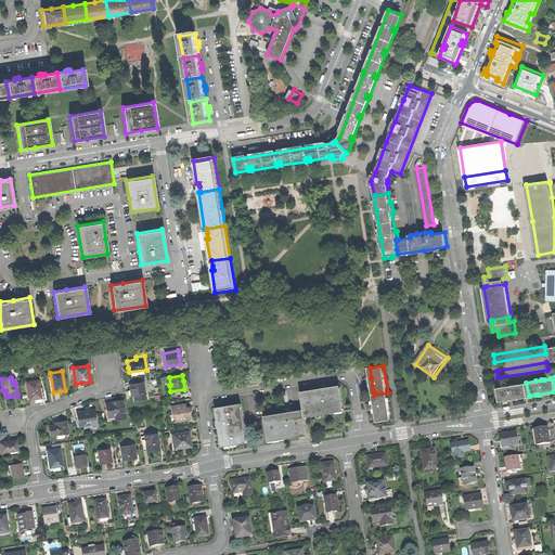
[(39,378),(25,381),(28,400),(36,399),(42,398),(39,378)]
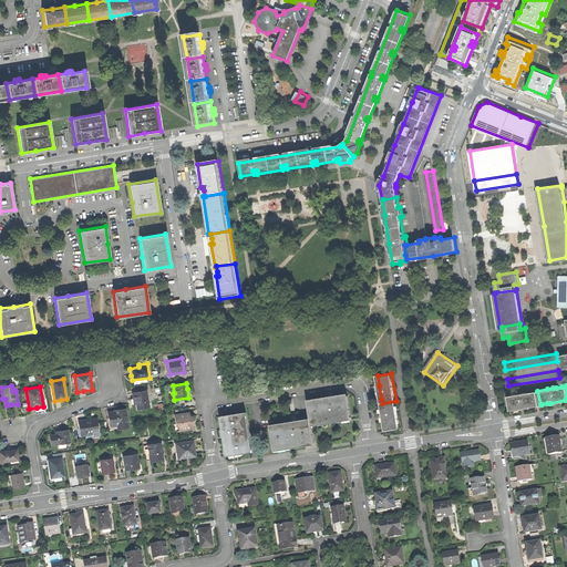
[(148,408),(145,391),(132,393),(133,398),(134,404),(135,404),(136,410),(148,408)]
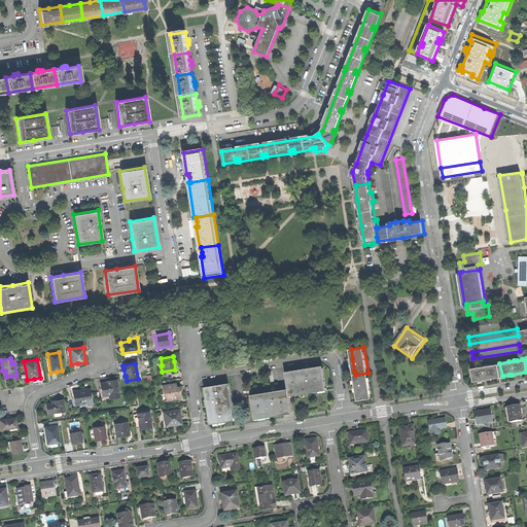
[(501,376),(502,376),(499,363),(492,364),(487,365),(483,365),(478,366),(473,367),(476,380),(481,379),(493,377),(494,377),(496,377),(501,376)]
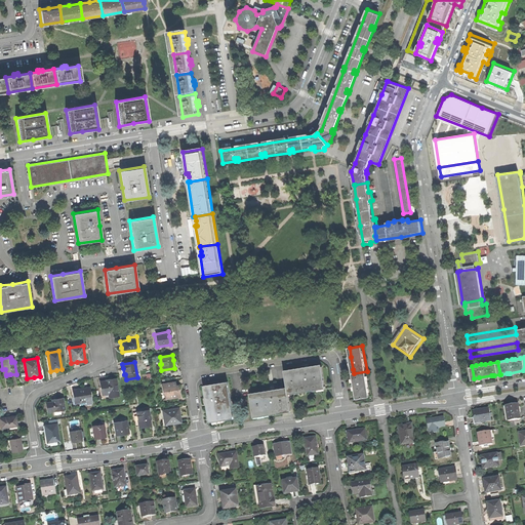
[(290,393),(327,387),(324,367),(307,369),(287,373),(289,390),(290,393)]
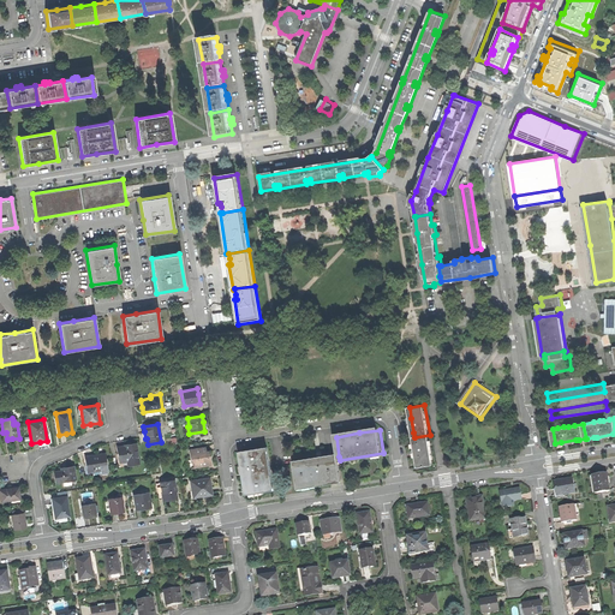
[(415,437),(416,442),(418,457),(421,467),(435,464),(430,435),(415,437)]
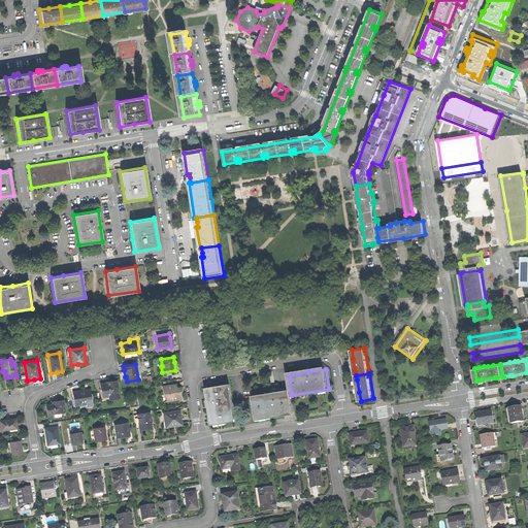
[(112,395),(112,398),(119,398),(117,382),(108,383),(100,384),(102,397),(108,396),(112,395)]
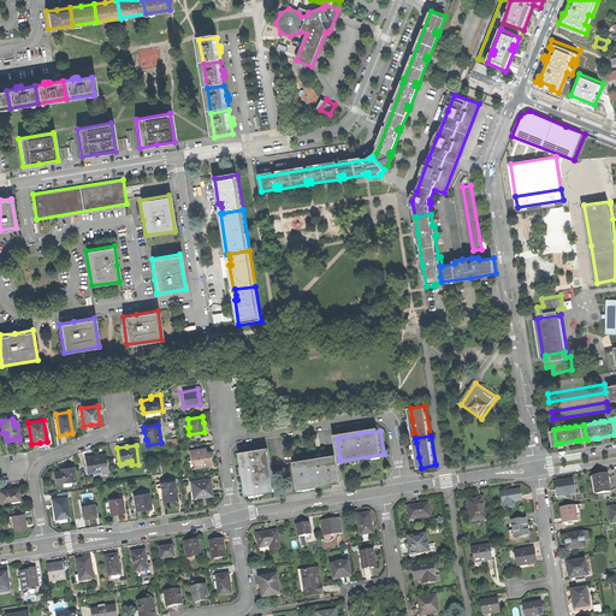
[(194,468),(211,466),(209,457),(208,450),(206,451),(206,448),(189,450),(191,465),(193,463),(194,468)]
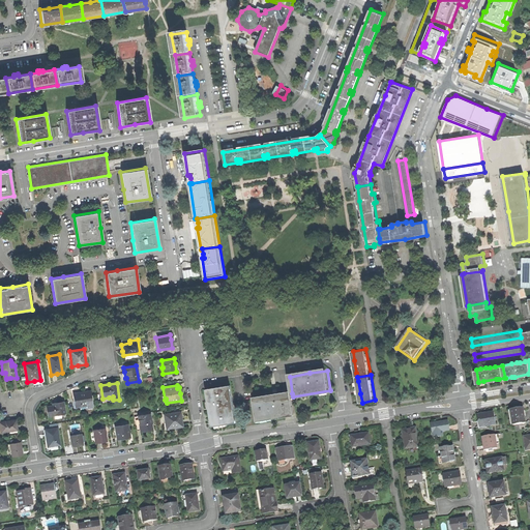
[(233,405),(230,386),(210,389),(213,410),(216,427),(236,423),(234,410),(233,405)]
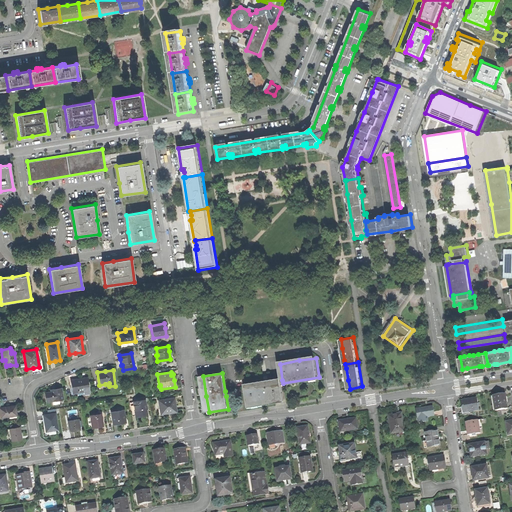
[(84,392),(88,391),(86,378),(77,379),(70,380),(72,391),(83,389),(84,392)]
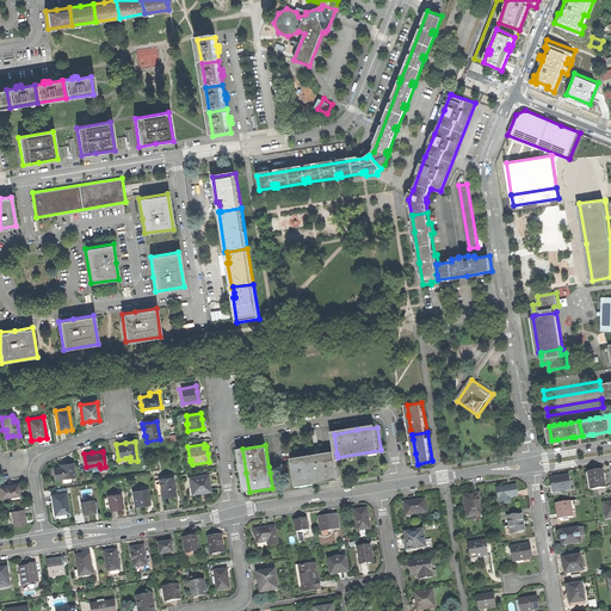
[(341,477),(338,457),(337,454),(316,457),(294,461),(295,463),(295,469),(297,485),(341,477)]
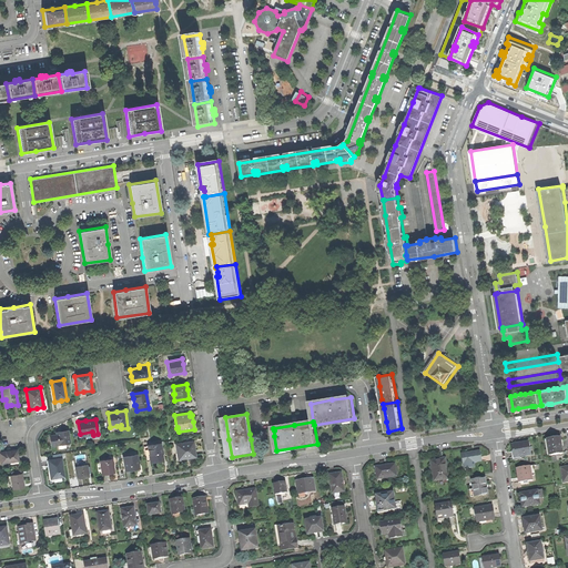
[(274,430),(250,434),(251,439),(274,436),(274,430)]
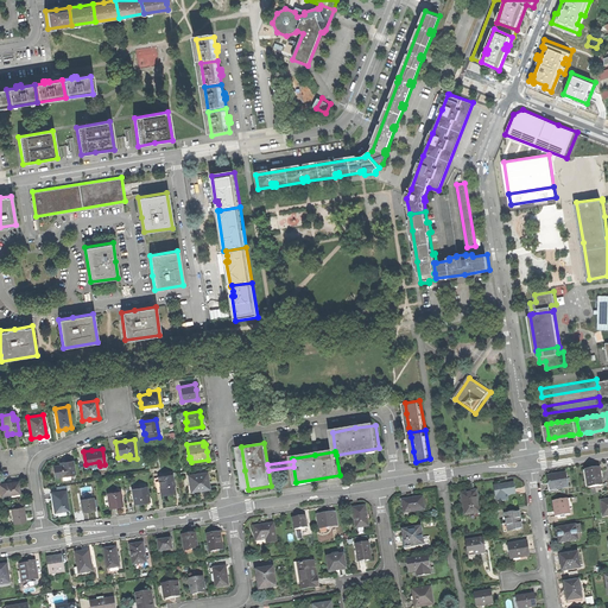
[(55,479),(74,475),(71,462),(59,463),(59,466),(56,467),(52,467),(55,479)]
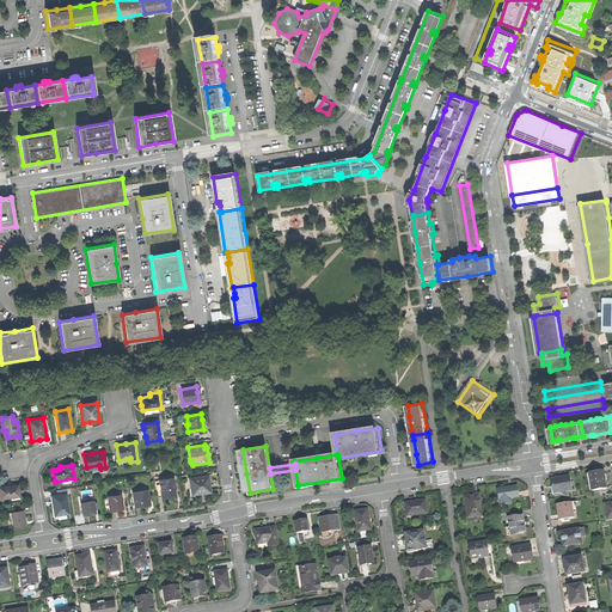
[(592,491),(606,489),(604,472),(595,473),(589,475),(592,491)]
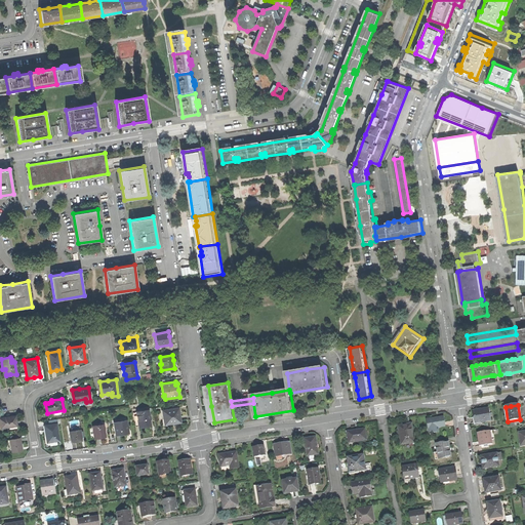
[(175,422),(182,421),(180,415),(178,408),(172,409),(173,411),(170,411),(169,410),(163,411),(164,420),(167,419),(168,425),(176,423),(175,422)]
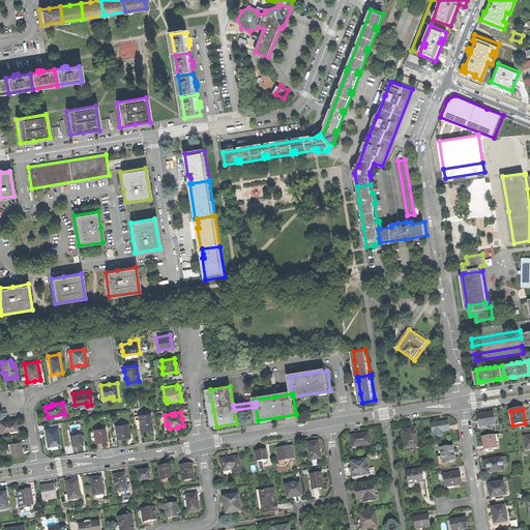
[(477,416),(479,428),(487,427),(494,425),(492,413),(489,414),(486,414),(481,415),(477,416)]
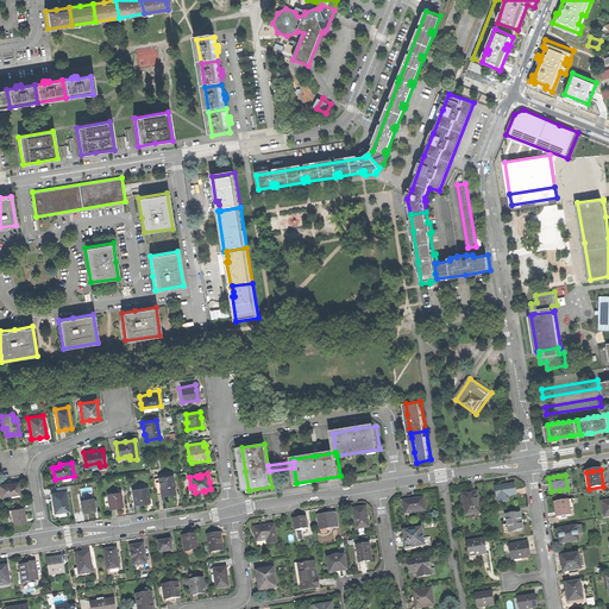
[(171,477),(158,478),(161,495),(165,495),(174,494),(171,477)]
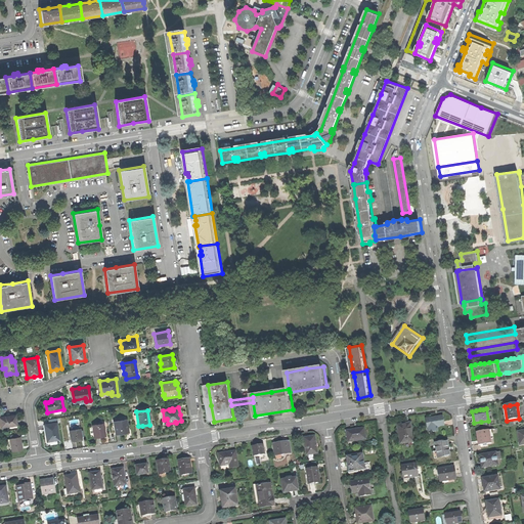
[(0,428),(8,427),(16,425),(15,422),(14,416),(0,418),(0,428)]
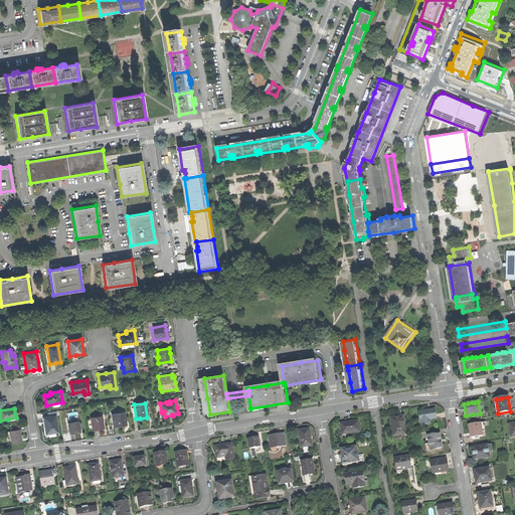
[(425,410),(417,411),(419,426),(431,424),(430,420),(437,419),(435,408),(425,410)]
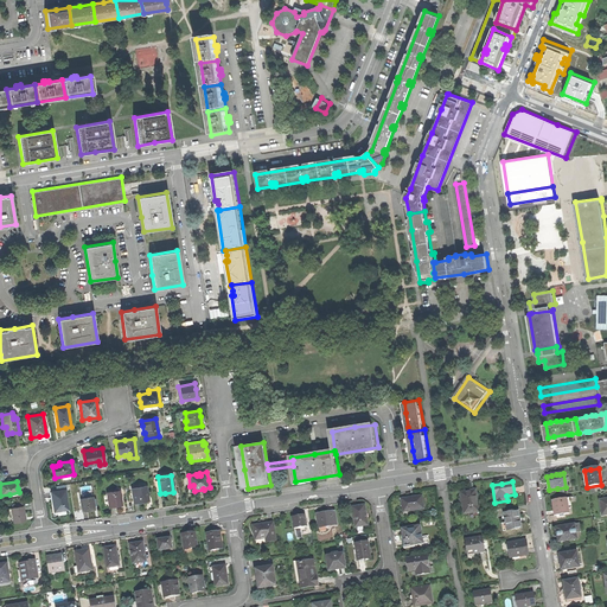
[(140,503),(148,502),(146,487),(132,490),(134,504),(140,503)]
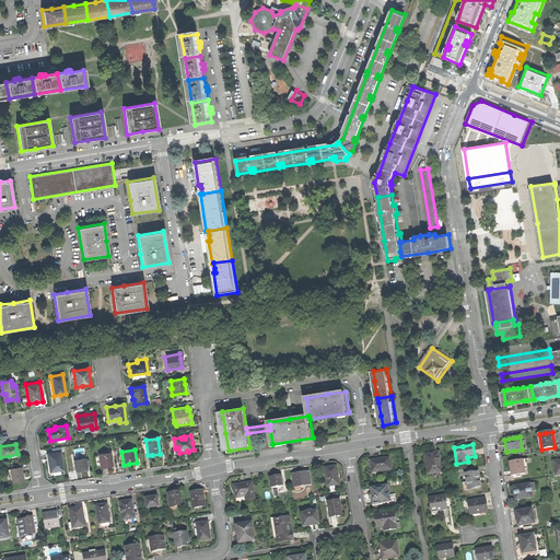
[(60,452),(47,454),(48,462),(50,473),(63,470),(60,452)]
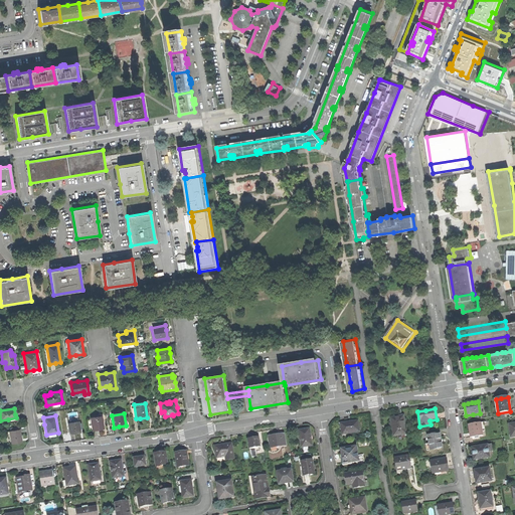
[(392,438),(406,435),(403,415),(389,417),(391,434),(392,438)]
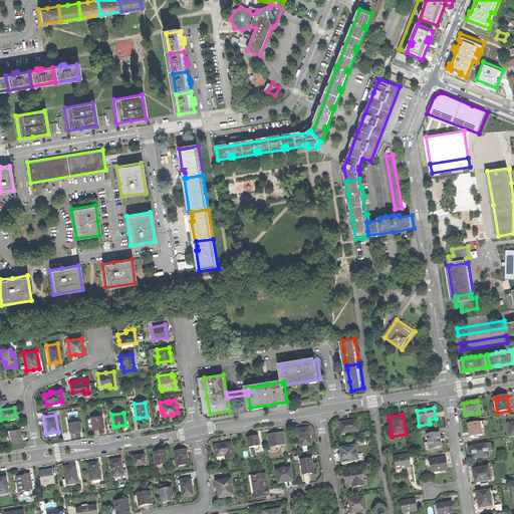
[(98,429),(103,428),(101,416),(89,418),(91,430),(98,429)]
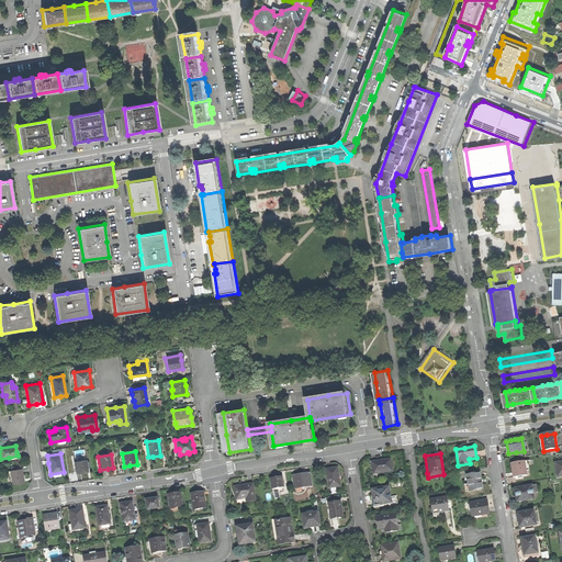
[(88,472),(86,459),(72,461),(75,474),(81,473),(88,472)]
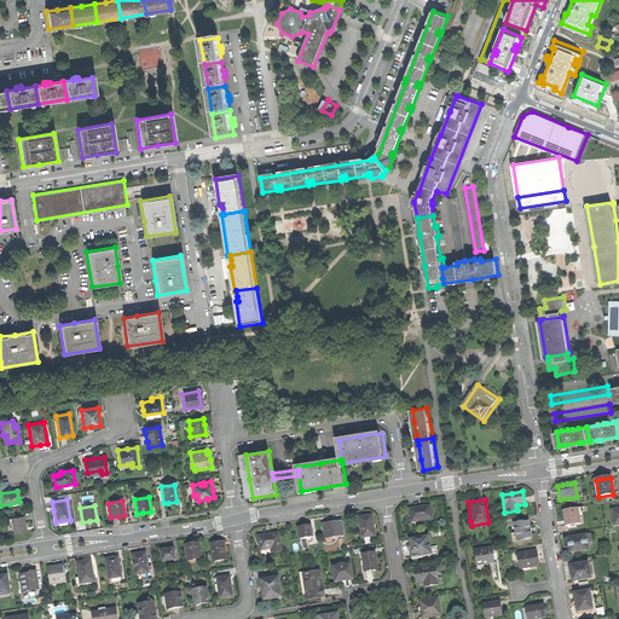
[(410,522),(432,519),(429,505),(423,507),(416,508),(416,510),(409,512),(410,522)]
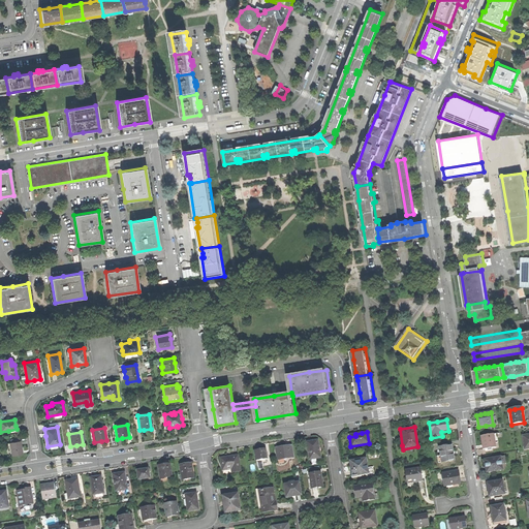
[(495,443),(493,435),(479,437),(480,443),(481,450),(495,448),(495,443)]
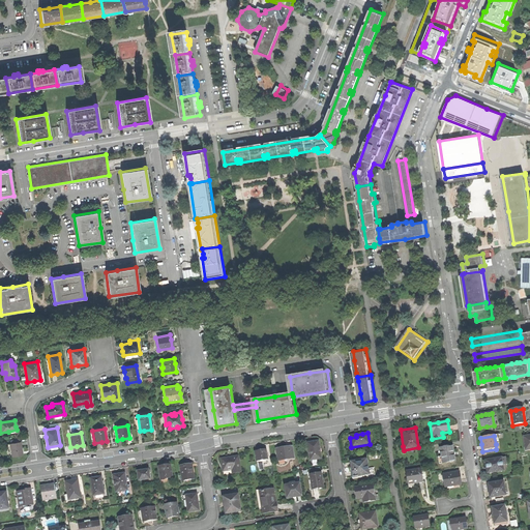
[(11,457),(23,454),(22,447),(21,441),(8,443),(11,457)]
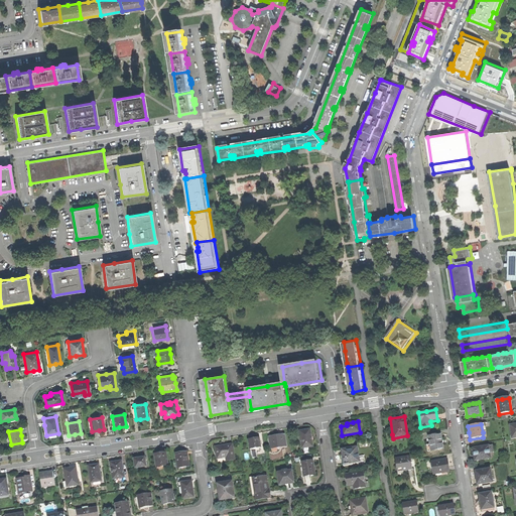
[(301,448),(311,446),(310,438),(309,429),(298,430),(301,448)]
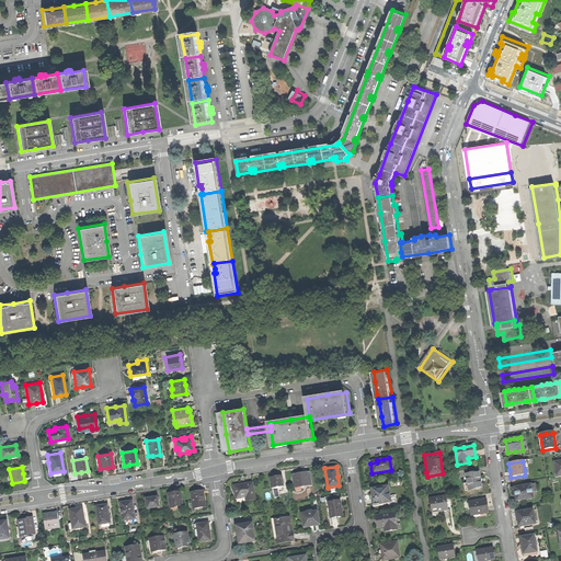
[(295,476),(290,477),(293,488),(309,485),(307,472),(297,474),(297,476),(295,476)]
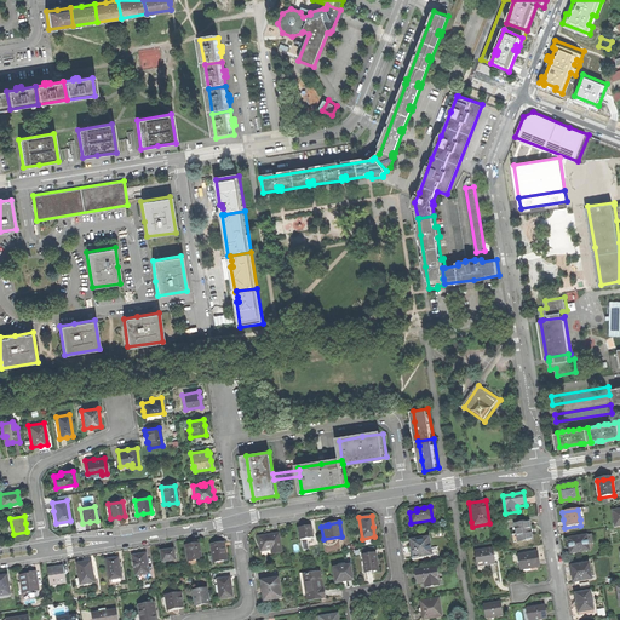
[(515,524),(516,534),(517,541),(532,540),(530,532),(528,522),(515,524)]
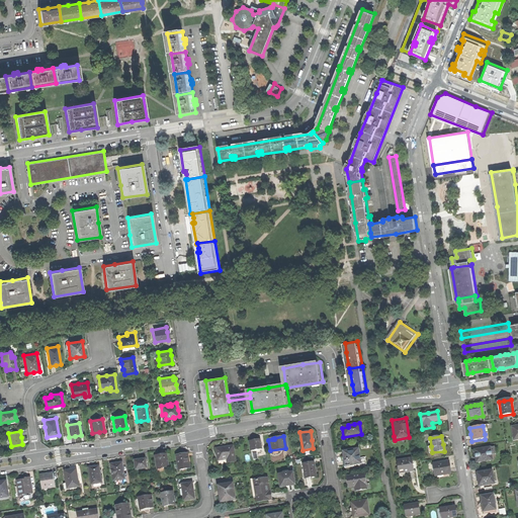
[(253,440),(248,441),(250,451),(260,450),(259,439),(253,440)]
